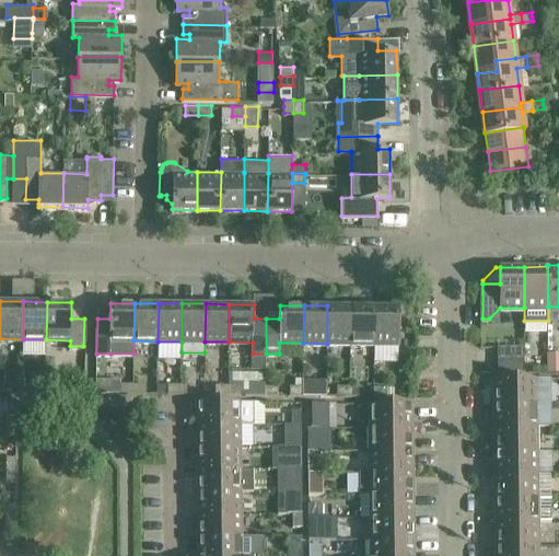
[(327,305),(327,344),(351,344),(351,305),(327,305)]
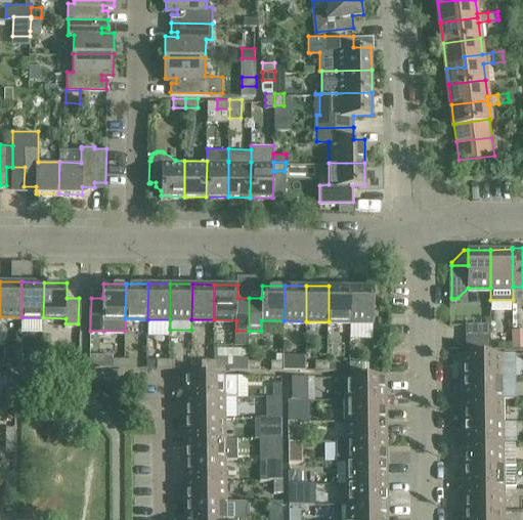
[(329,286),(329,321),(350,321),(350,287),(329,286)]
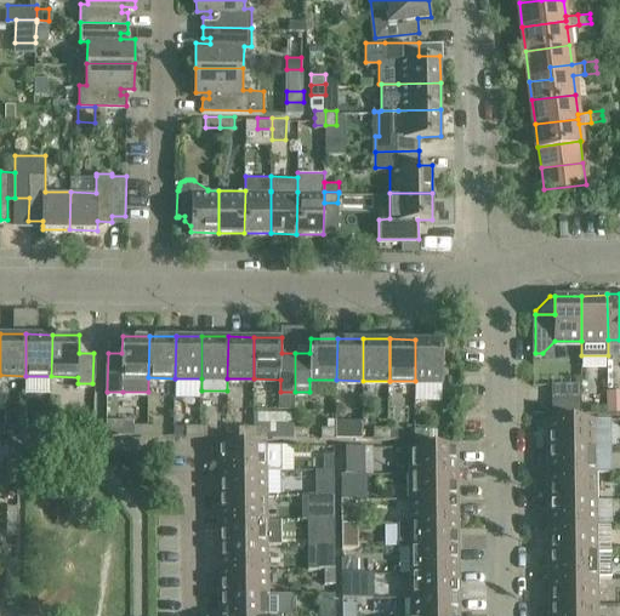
[(415,340),(415,381),(442,382),(442,365),(443,340),(415,340)]
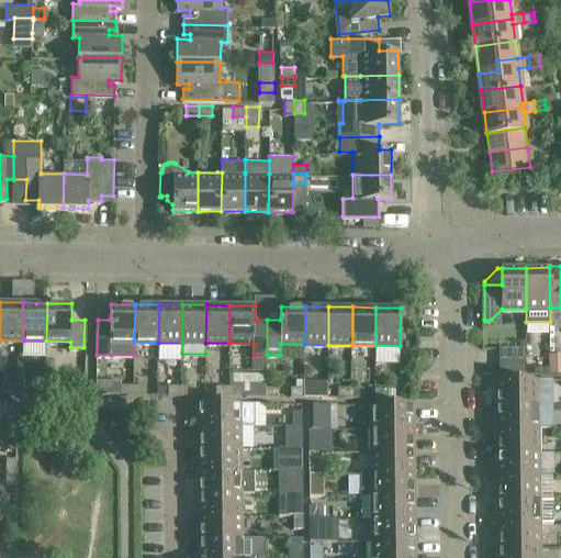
[(526,345),(500,346),(500,358),(526,358),(526,345)]
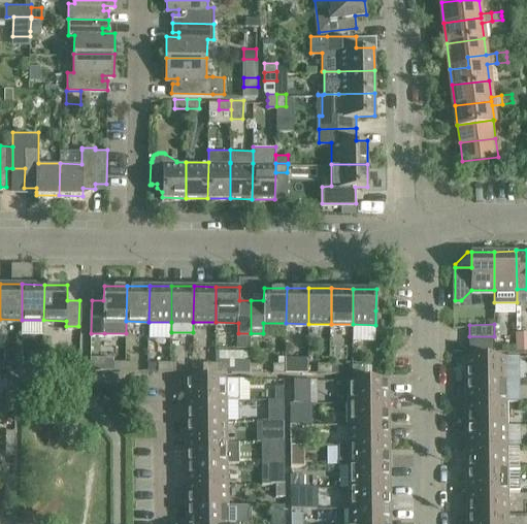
[(526,334),(518,335),(519,348),(526,348),(526,334)]
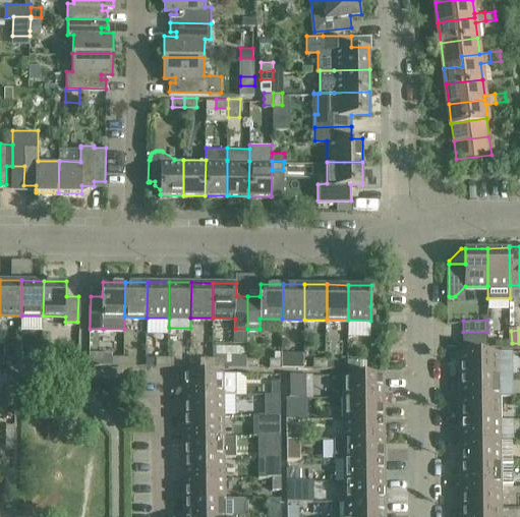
[(487,332),(463,332),(463,344),(487,344),(487,332)]
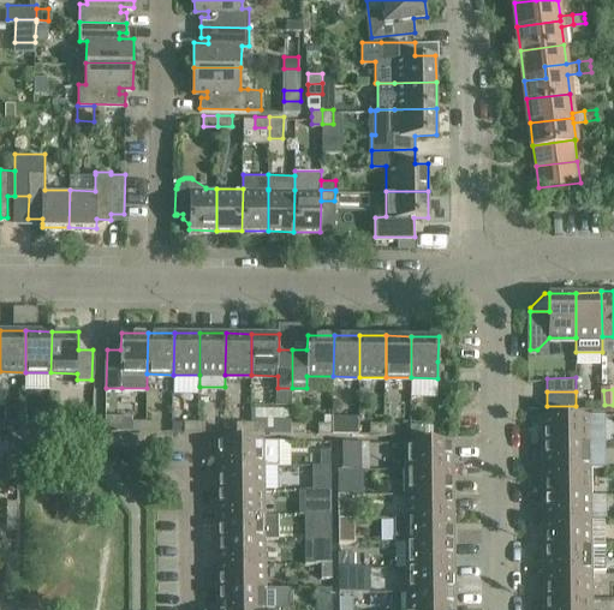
[(63,418),(64,407),(52,407),(51,418),(63,418)]
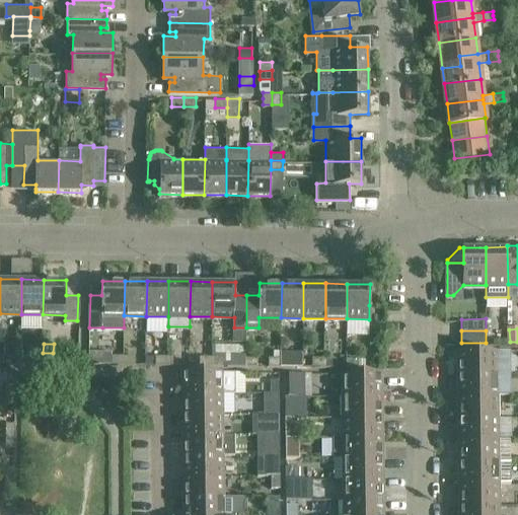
[(458,372),(497,371),(509,371),(509,349),(458,349),(458,372)]
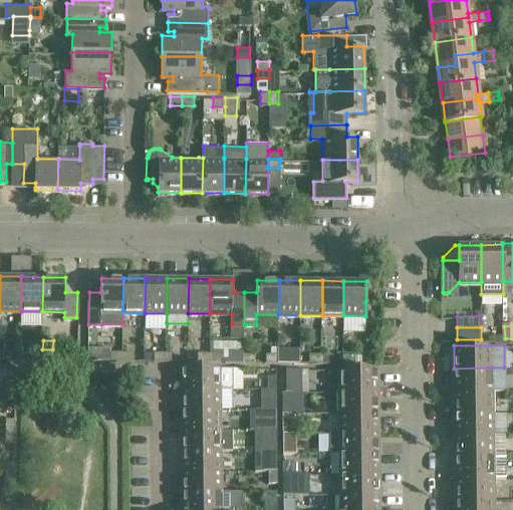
[(278,352),(278,360),(299,361),(299,346),(278,346),(278,352)]
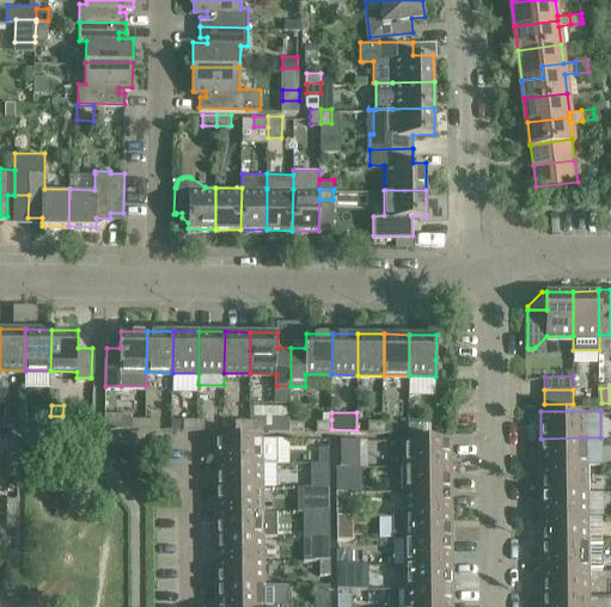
[(0,414),(0,424),(11,425),(12,425),(13,415),(0,414)]
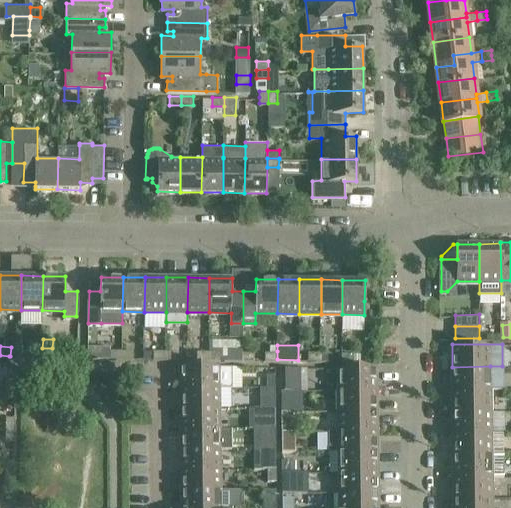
[(30,347),(30,356),(42,356),(42,347),(30,347)]
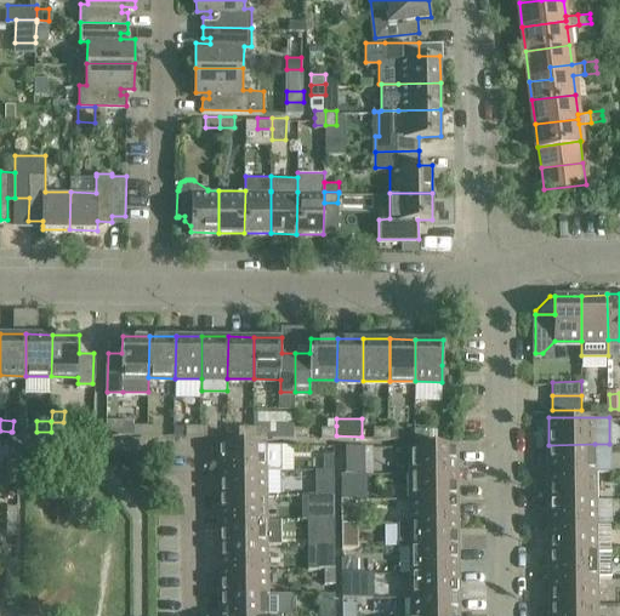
[(63,432),(63,422),(51,422),(51,432),(63,432)]
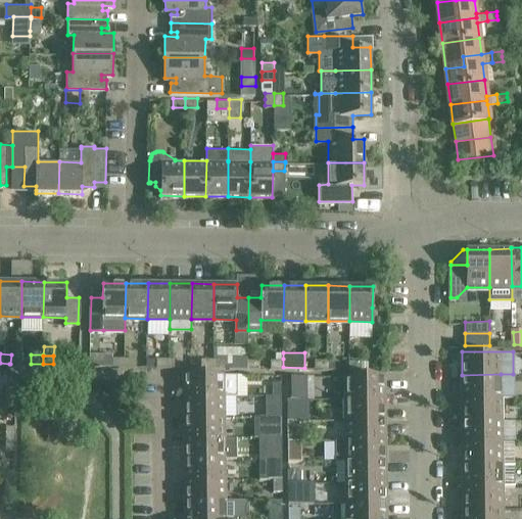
[(112,356),(112,365),(125,365),(125,357),(112,356)]
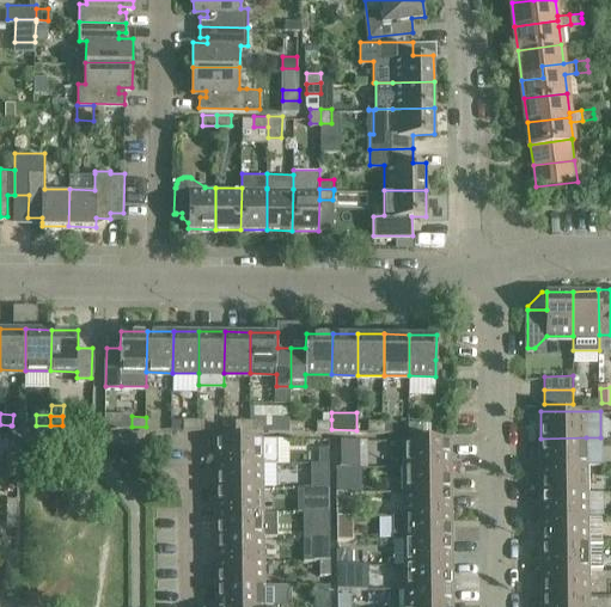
[(160,417),(146,417),(146,427),(160,428),(160,417)]
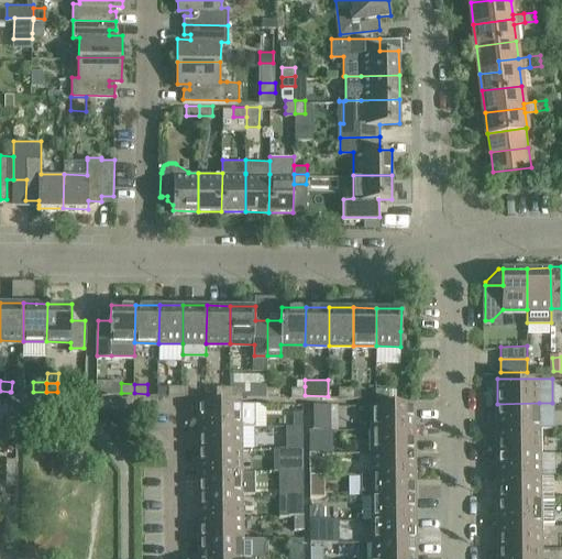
[(168,384),(168,394),(182,394),(182,384),(171,384),(168,384)]
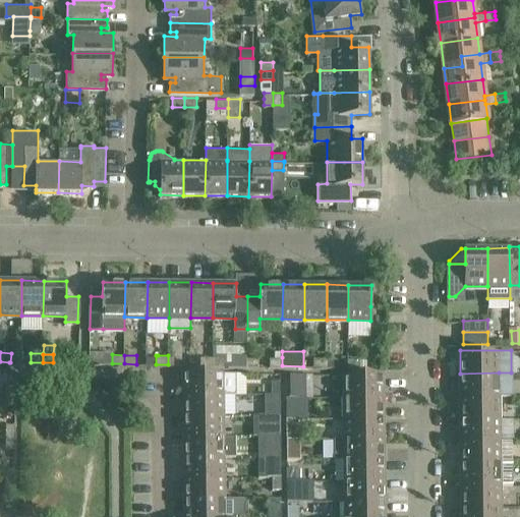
[(168,355),(168,364),(171,364),(180,364),(180,355),(168,355)]
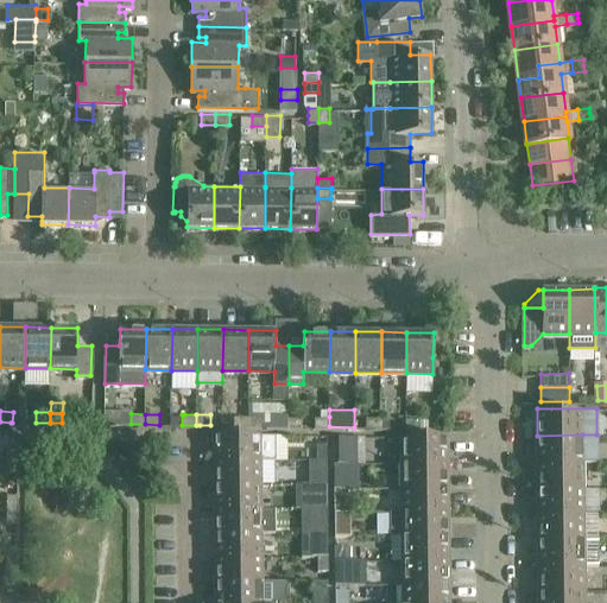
[(234,416),(234,425),(247,426),(248,416),(234,416)]
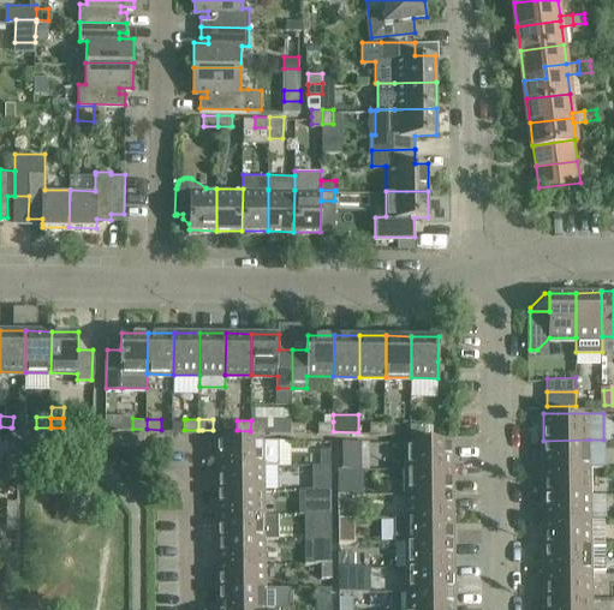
[(251,420),(250,431),(264,431),(264,420),(251,420)]
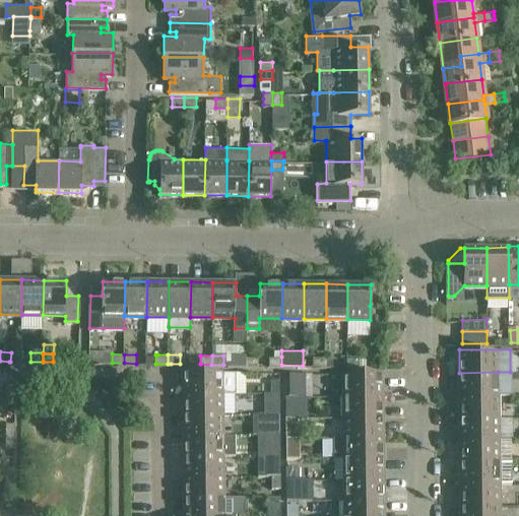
[(269,356),(269,365),(281,365),(281,357),(269,356)]
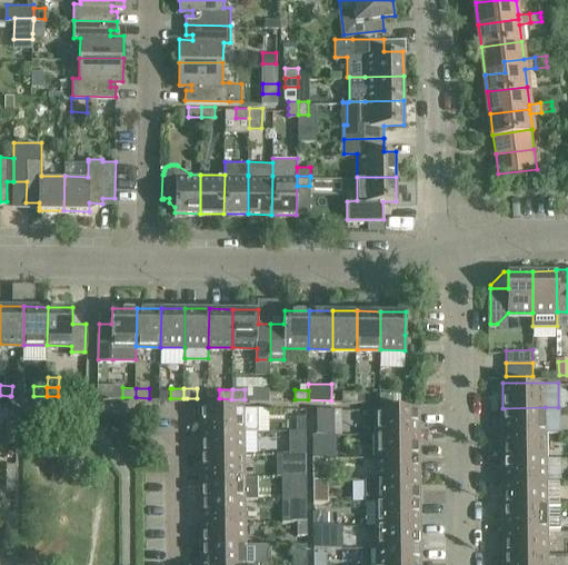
[(342,390),(342,400),(356,400),(356,390),(342,390)]
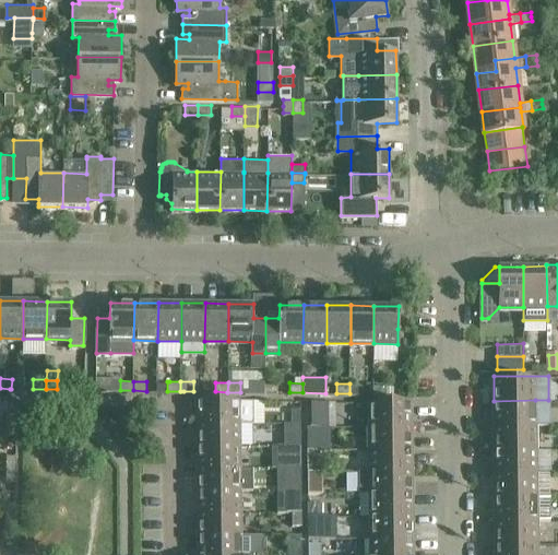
[(349,384),(349,393),(363,393),(363,384),(349,384)]
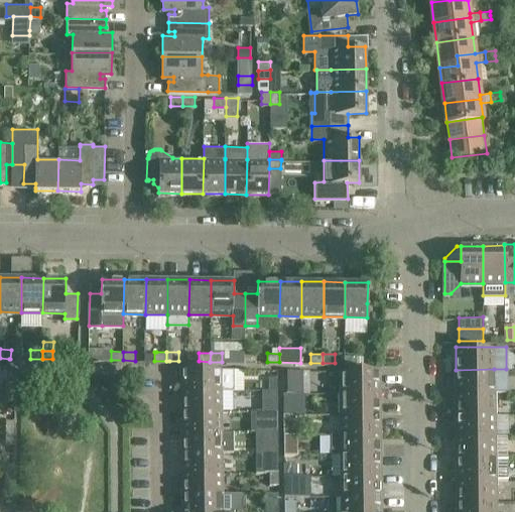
[(344,354),(344,363),(356,364),(356,355),(344,354)]
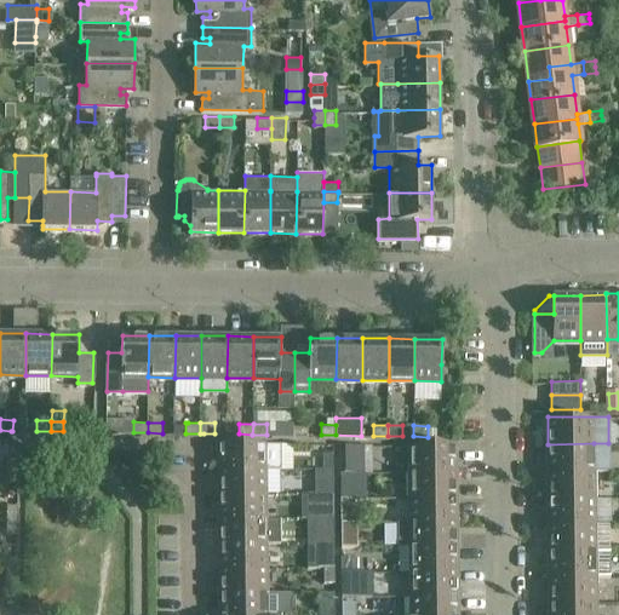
[(265,442),(218,442),(219,467),(280,466),(281,466),(281,442),(265,442)]
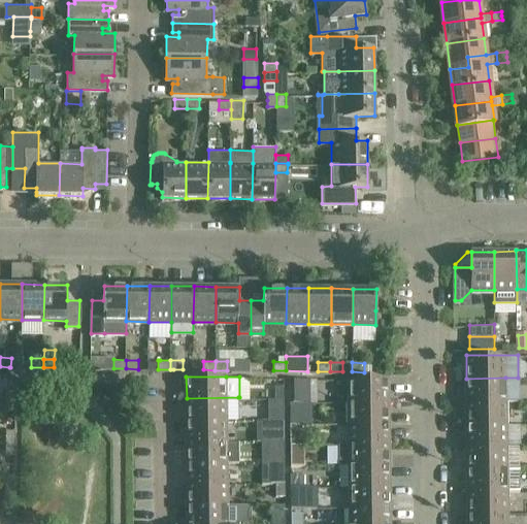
[(310,378),(290,378),(291,400),(303,400),(310,400),(310,378)]
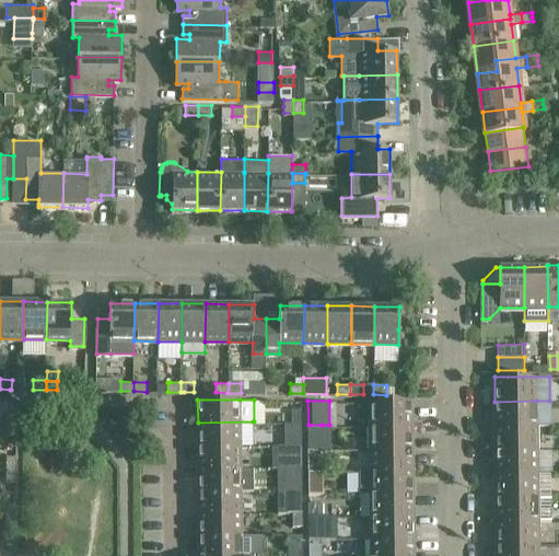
[(495,402),(495,425),(537,425),(536,401),(495,402)]
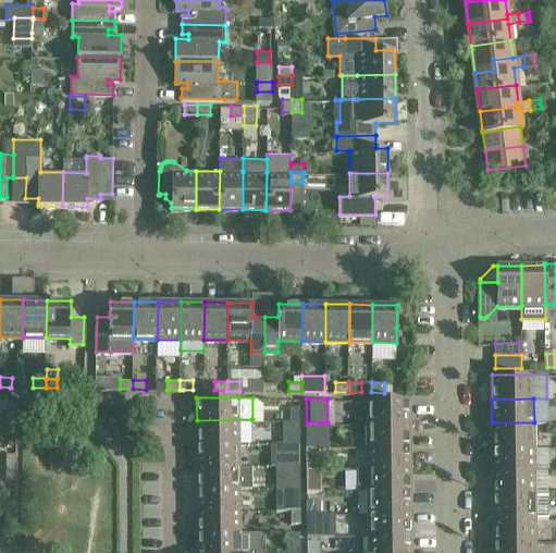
[(409,400),(368,400),(368,422),(409,422),(409,400)]
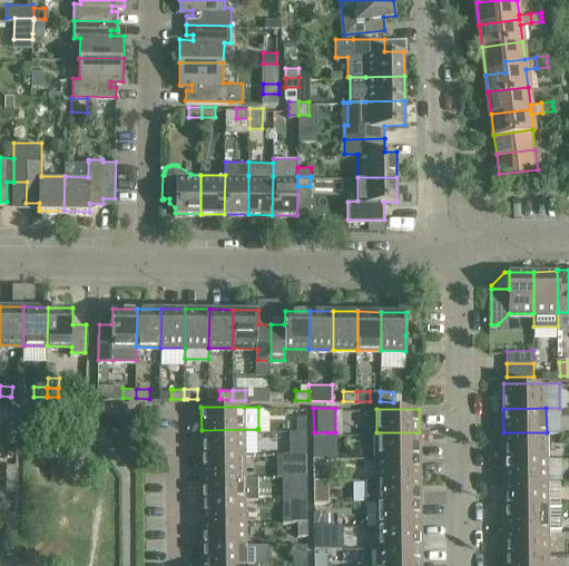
[(7,415),(7,428),(17,428),(17,415),(7,415)]
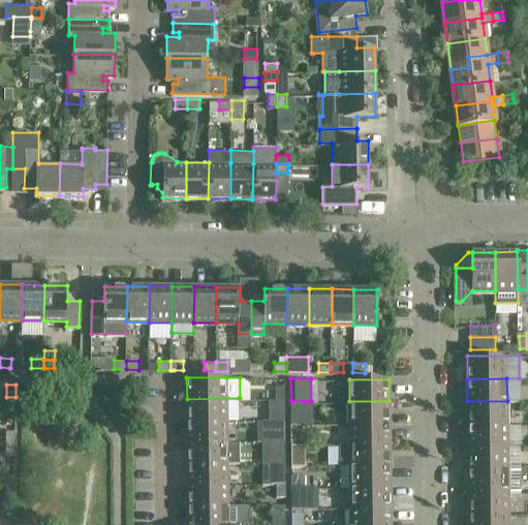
[(276,398),(285,398),(284,384),(276,384),(276,398)]
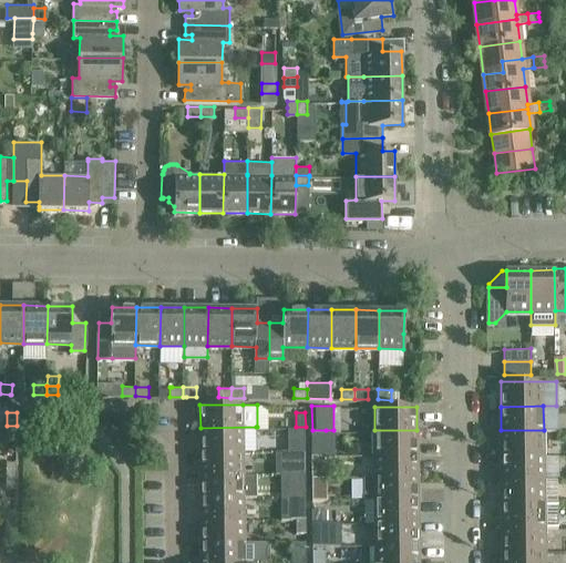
[(7,426),(7,439),(17,439),(17,426),(7,426)]
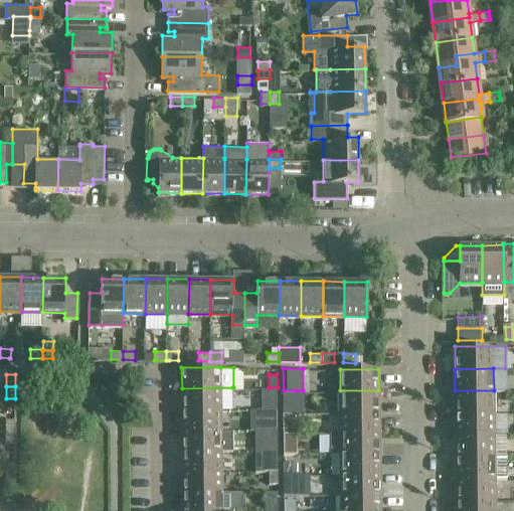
[(232,387),(182,388),(182,409),(220,408),(233,408),(232,387)]
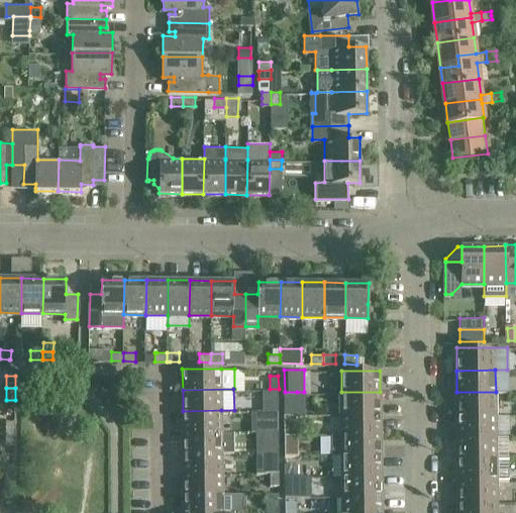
[(270,389),(263,389),(263,410),(279,409),(279,389),(270,389)]
